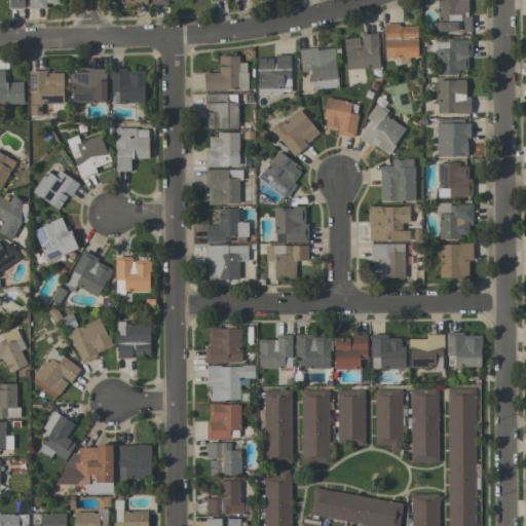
[(24,0),(8,0),(9,8),(24,8),(24,0)]
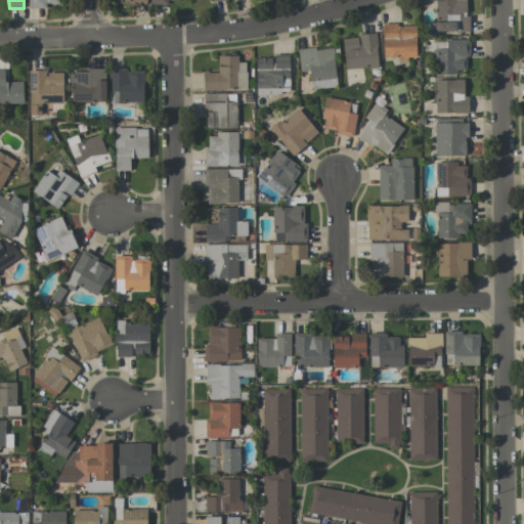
[(28,0),(29,8),(46,8),(46,4),(58,4),(57,0),(28,0)]
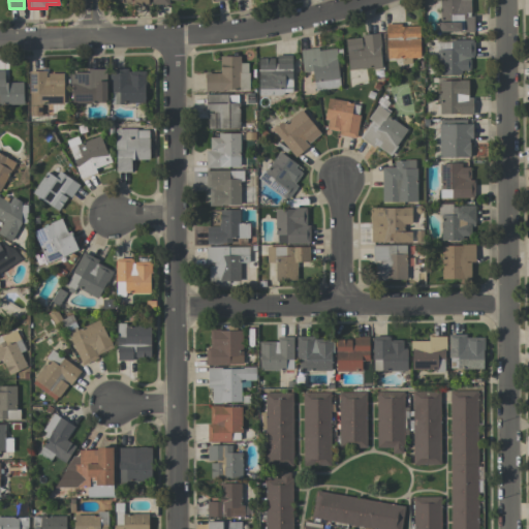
[(438,0),(439,33),(474,32),(473,18),(470,18),(470,0),(438,0)]
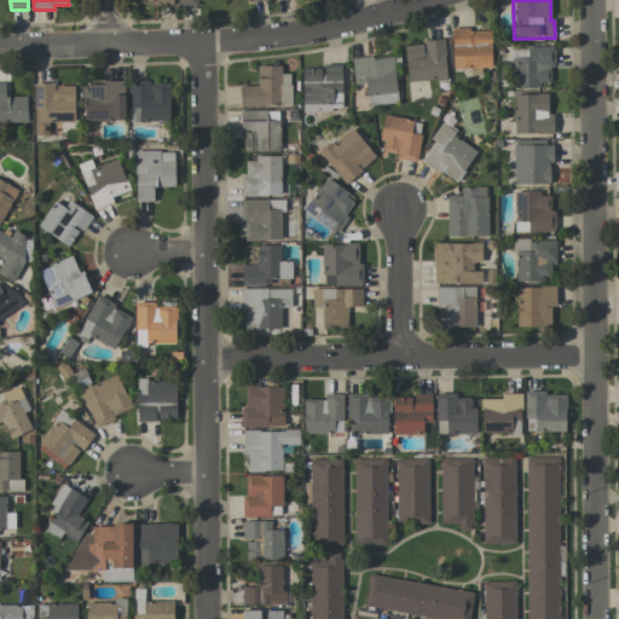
[(491,68),(491,29),(452,30),(452,69),(491,68)]
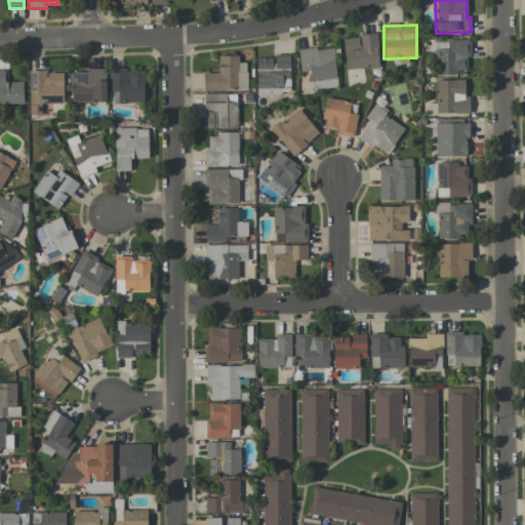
[(378,68),(377,36),(344,37),(345,69),(378,68)]
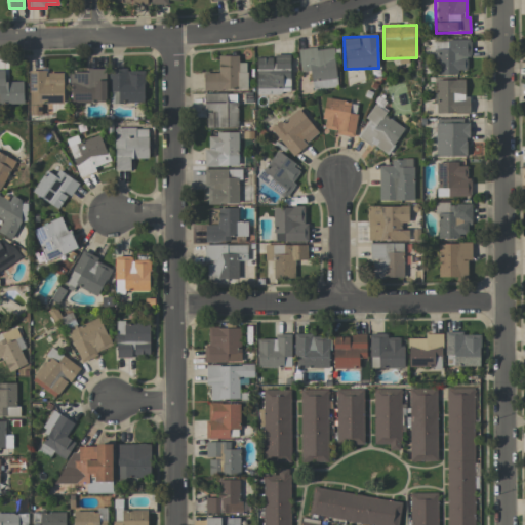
[(436,75),(458,75),(458,71),(467,70),(467,57),(471,57),(470,39),(447,40),(447,48),(435,49),(436,75)]
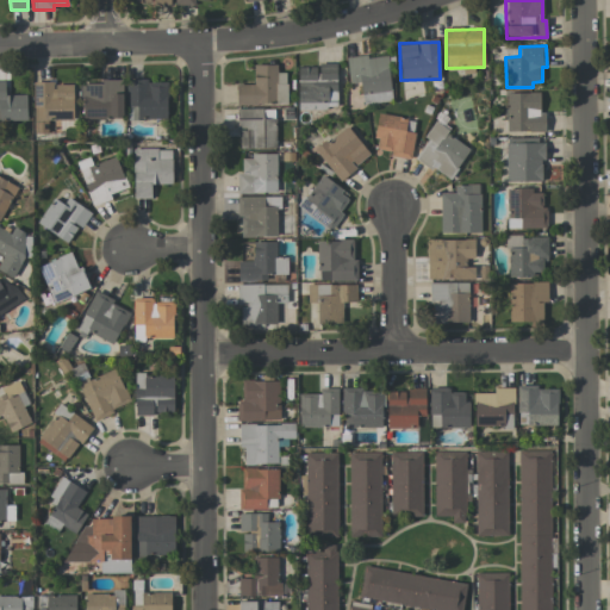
[(392,101),(387,55),(347,58),(349,83),(360,82),(362,104),(392,101)]
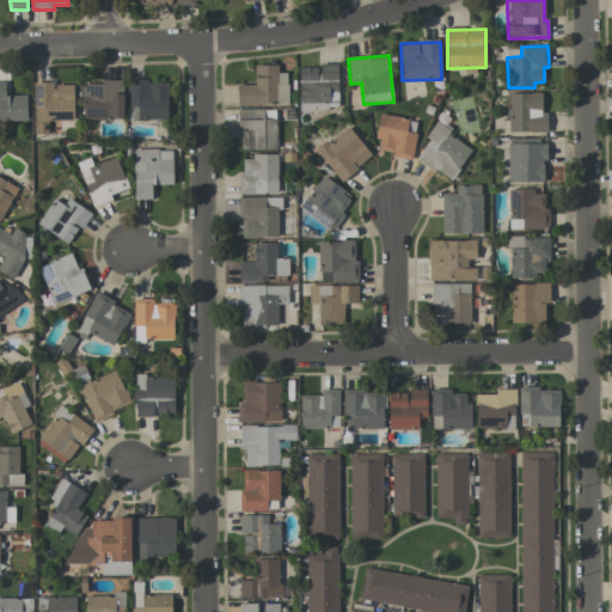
[(299,68),(299,110),(338,110),(337,63),(319,63),(319,67),(299,68)]
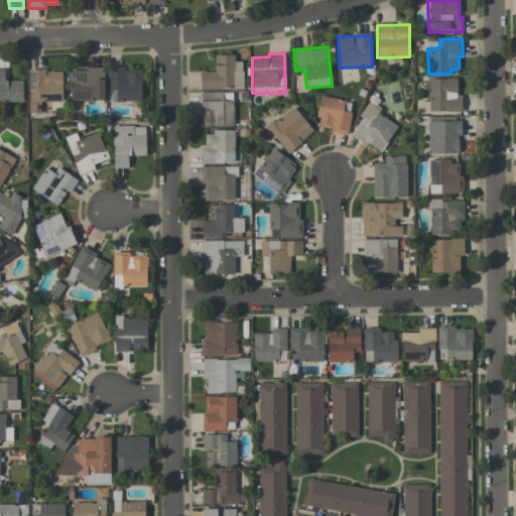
[(201,72),(201,89),(242,89),(243,61),(234,61),(234,54),(215,54),(215,72),(201,72)]
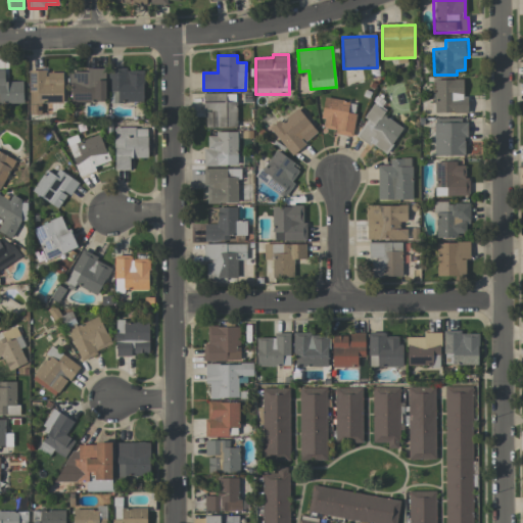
[(0,69),(0,104),(22,104),(22,81),(4,81),(4,69),(0,69)]
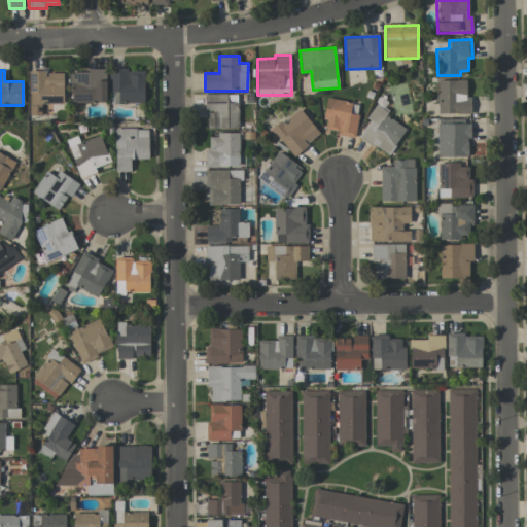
[(106,70),(70,71),(71,102),(106,102),(106,70)]
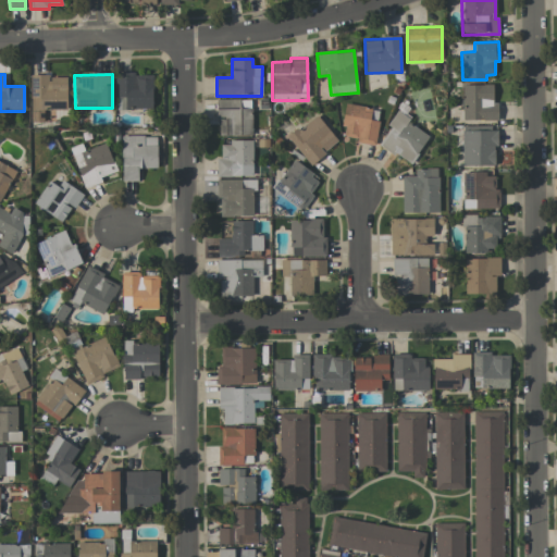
[(152,109),(152,74),(116,74),(118,110),(152,109)]
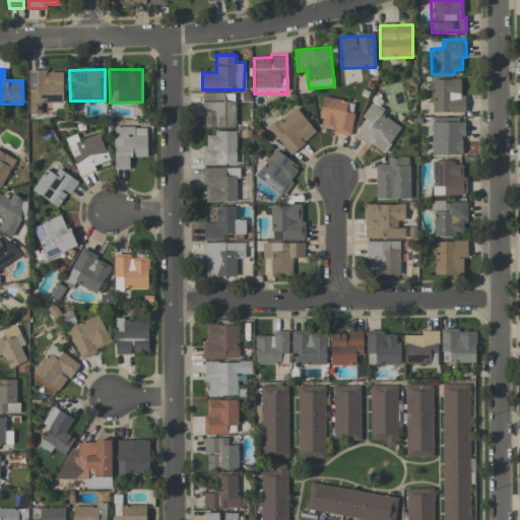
[(62,71),(28,71),(28,114),(40,114),(41,102),(62,103),(62,71)]
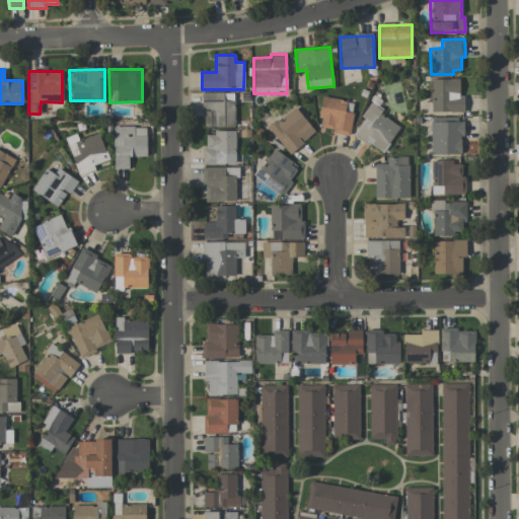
[(463,113),(463,95),(459,95),(459,79),(431,79),(431,113),(463,113)]
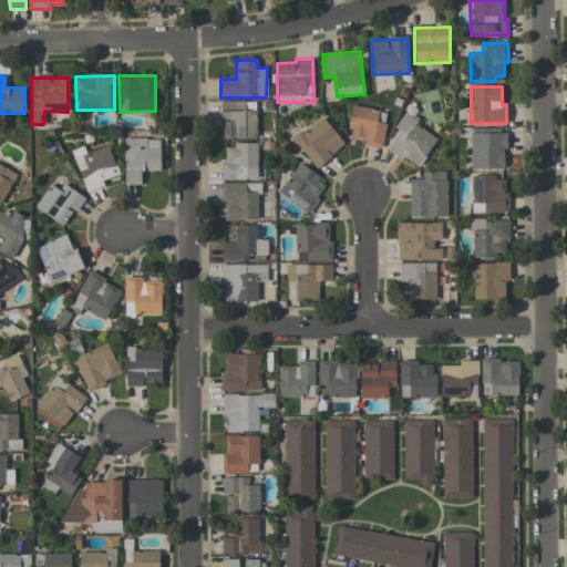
[(222,138),(257,137),(256,101),(220,102),(222,138)]
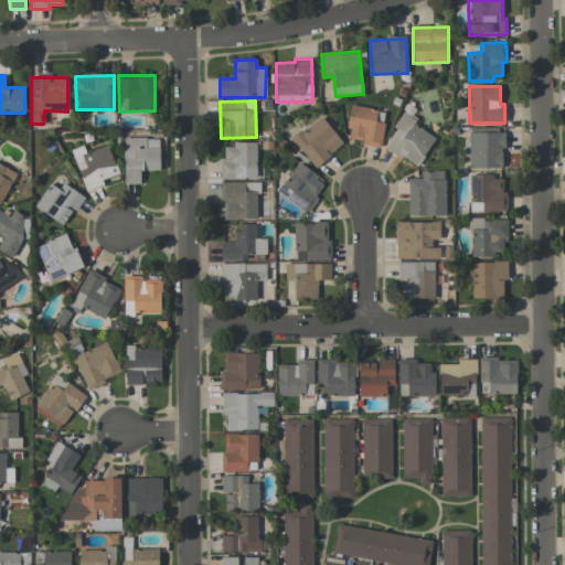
[(376,109),(350,106),(347,139),(361,140),(360,145),(381,147),(383,124),(375,123),(376,109)]
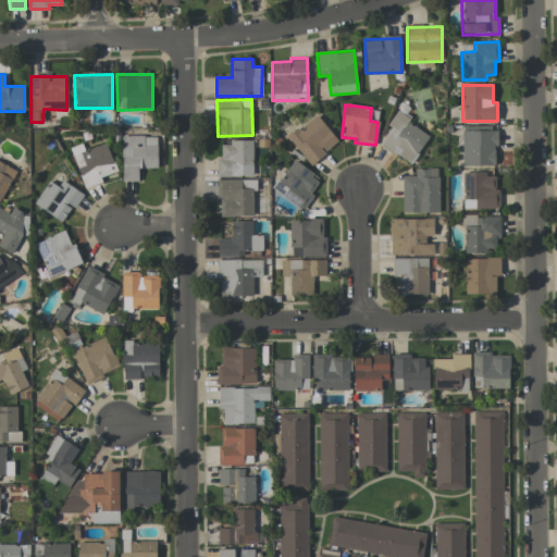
[(430,135),(396,112),(387,126),(391,128),(380,145),(409,164),(430,135)]
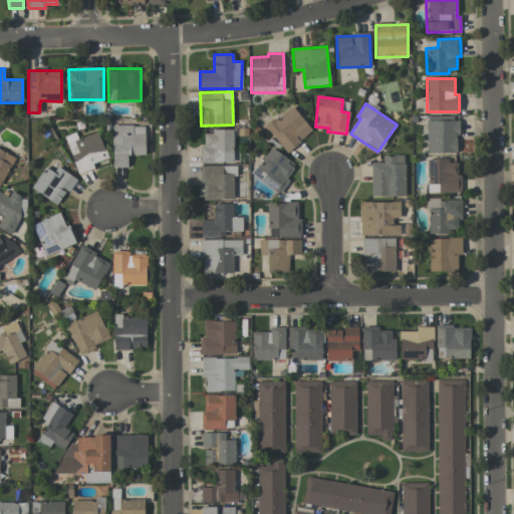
[(264,125),(286,153),(312,132),(292,106),(275,119),(274,117),(264,125)]
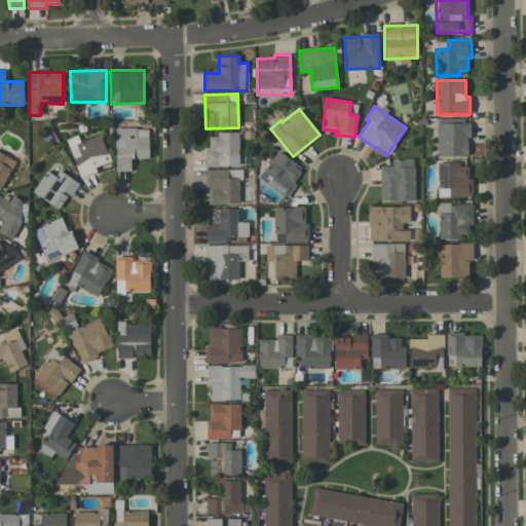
[(437,120),(437,157),(468,156),(467,119),(437,120)]
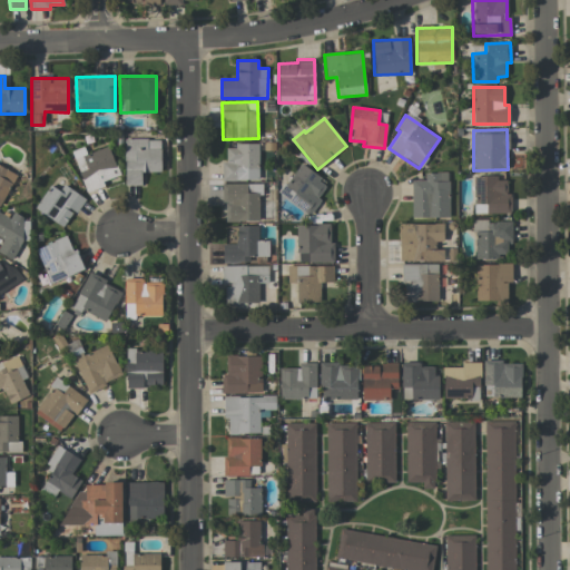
[(160,173),(160,139),(124,139),(125,186),(141,186),(141,173),(160,173)]
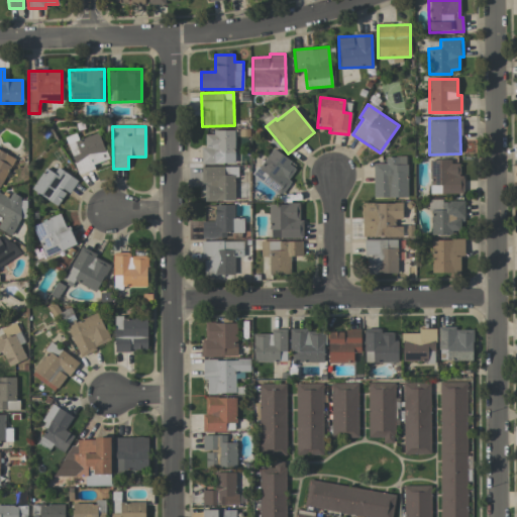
[(234,131),(203,132),(203,165),(234,164),(234,131)]
